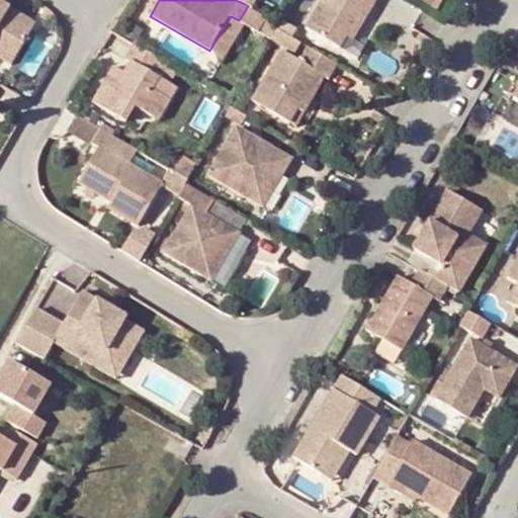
[(322,0),(306,29),(341,49),(347,37),(361,13),(367,0),(372,0),(376,2),(377,0),(322,0)]
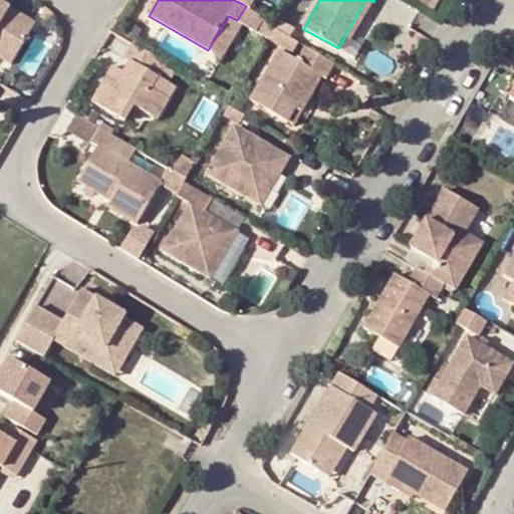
[(0,54),(13,62),(36,24),(0,3),(0,54)]
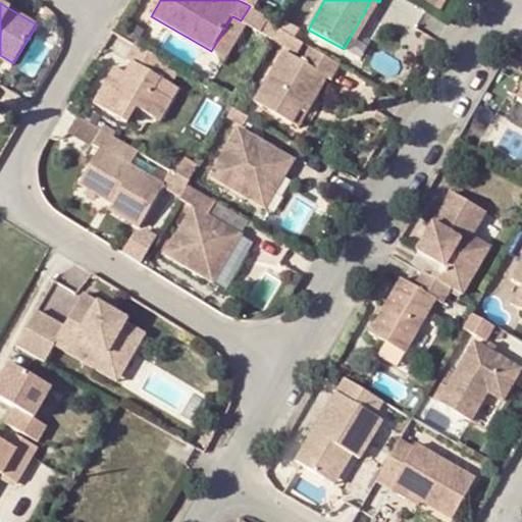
[(372,17),(364,13),(350,38),(357,42),(372,17)]
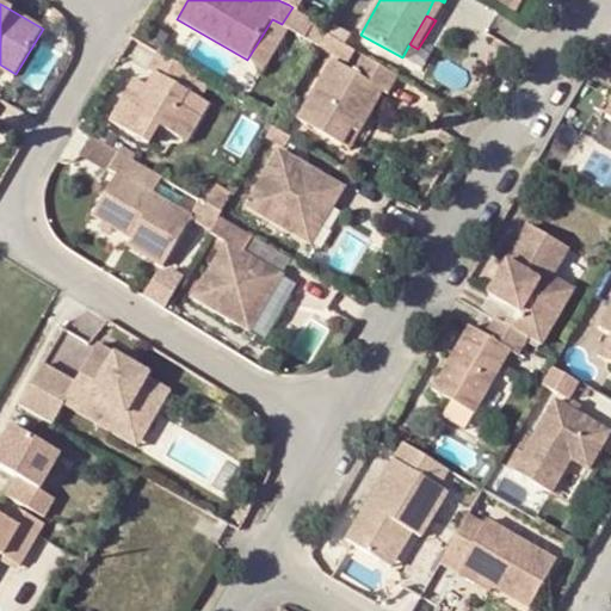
[(287,28),(282,24),(272,19),(247,60),(261,68),(287,28)]
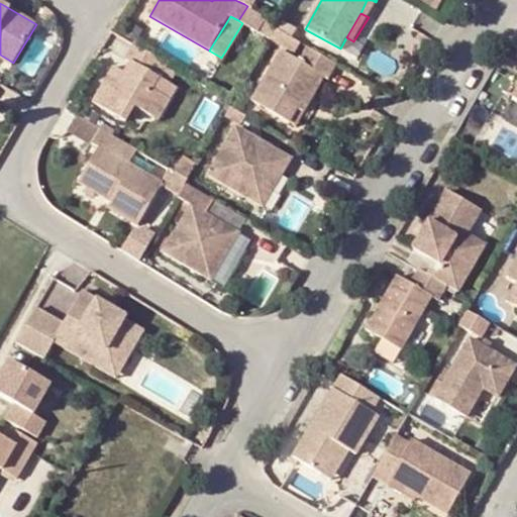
[(127,123),(136,107),(151,115),(163,95),(172,100),(178,89),(171,84),(180,70),(133,43),(123,60),(128,63),(123,72),(112,67),(91,102),(127,123)]
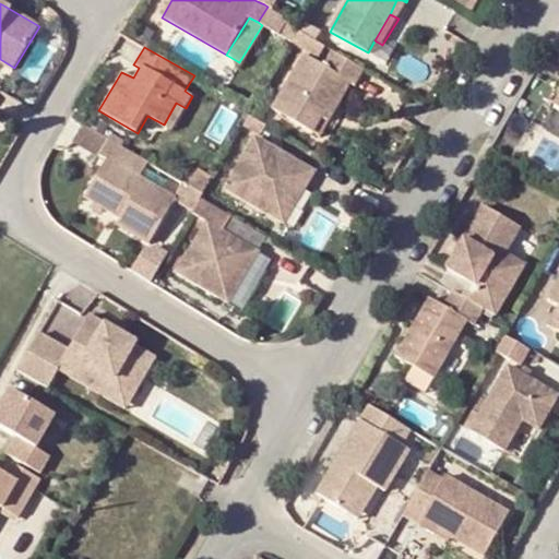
[(271,110),(310,132),(317,121),(332,95),(342,79),(355,85),(365,69),(333,50),(323,66),(304,55),(271,110)]
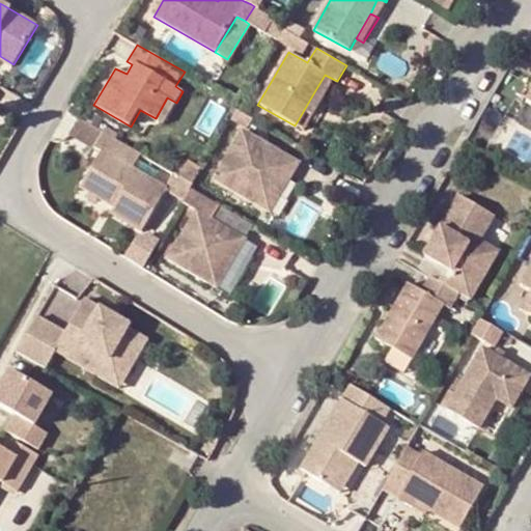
[(325,95),(315,90),(301,115),(310,120),(325,95)]
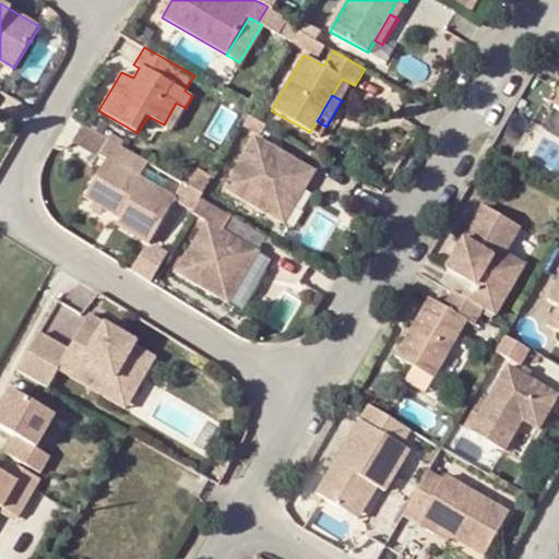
[(186,108),(176,103),(164,125),(173,130),(186,108)]
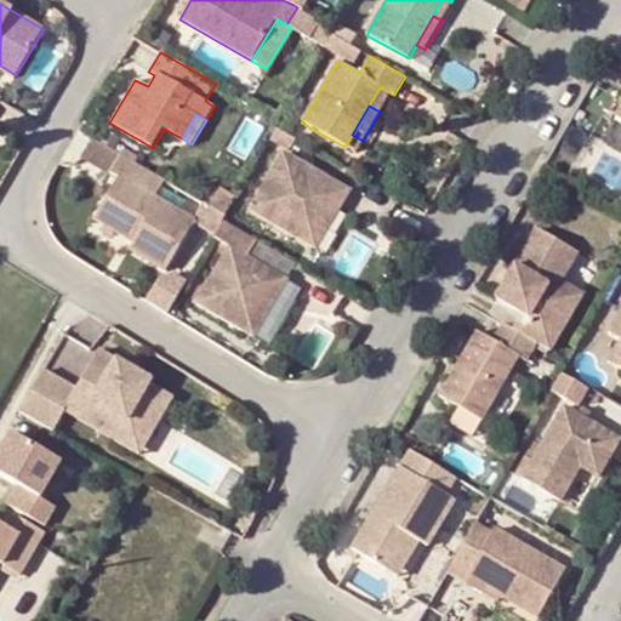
[(120,153),(80,130),(69,149),(110,174),(120,153)]
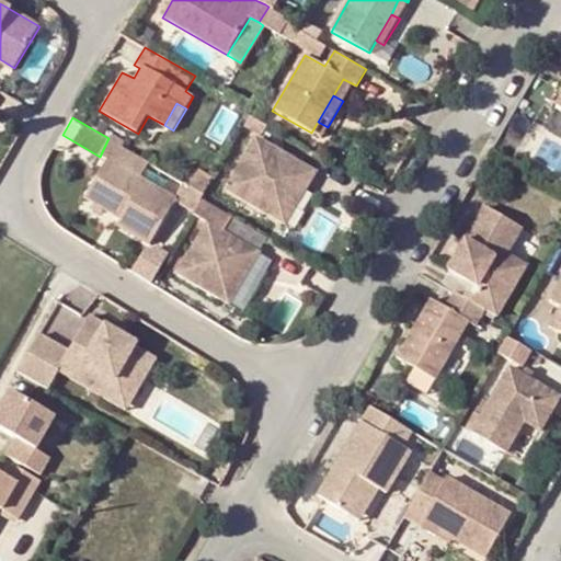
[(277,220),(298,184),(307,189),(317,172),(255,137),(225,191),(277,220)]
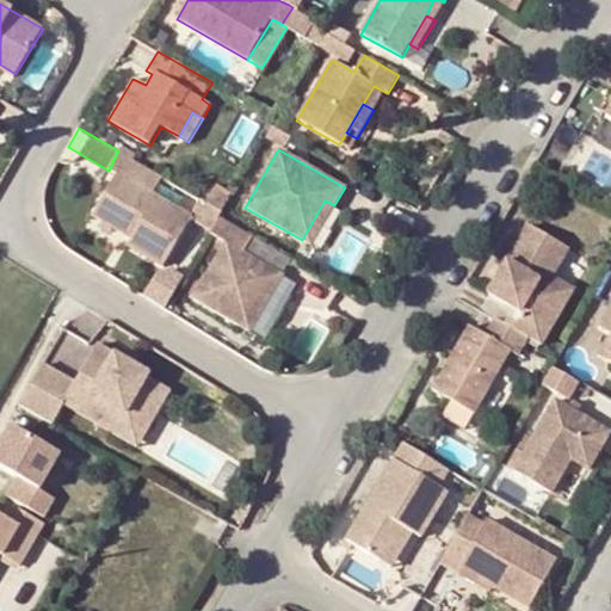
[(193,215),(154,193),(164,177),(118,150),(109,171),(116,174),(92,217),(130,239),(125,247),(162,269),(193,215)]
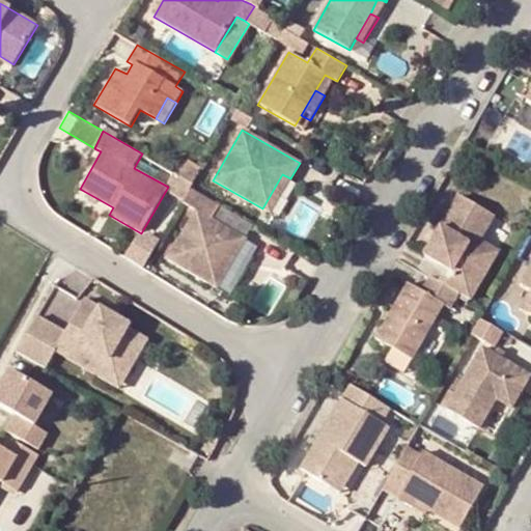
[(182,176),(195,184),(201,172),(188,165),(182,176)]
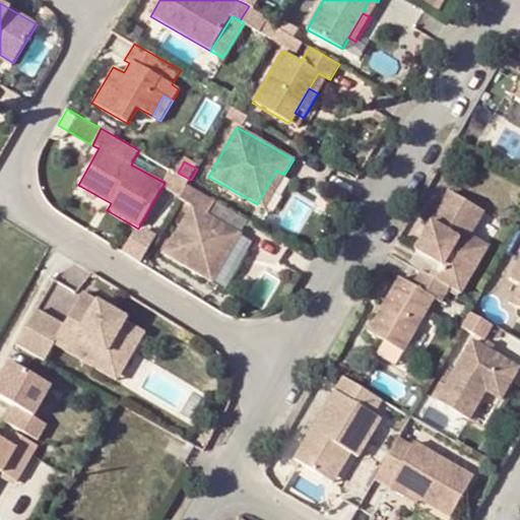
[(189,184),(191,180),(178,173),(172,170),(169,178),(186,188),(189,184)]
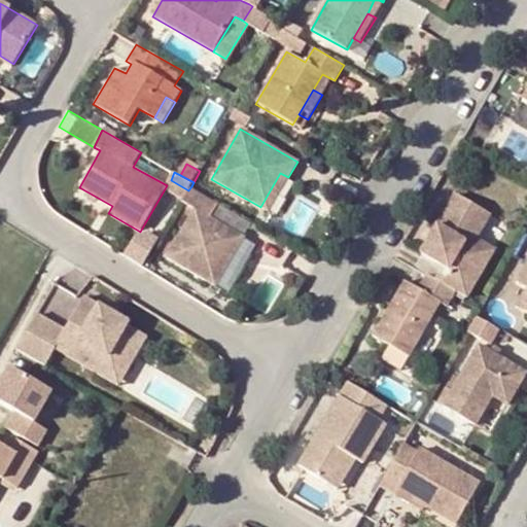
[(288,177),(280,173),(260,207),(268,212),(288,177)]
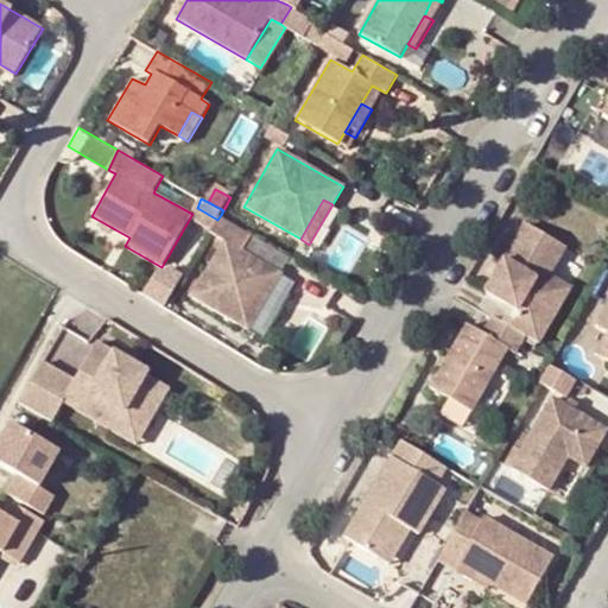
[(245,251),(254,234),(221,215),(217,220),(210,232),(223,240),(191,297),(264,339),(297,283),(245,251)]
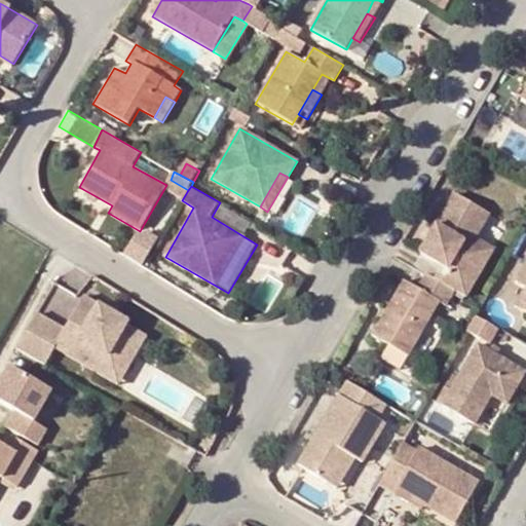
[(491,255),(464,239),(483,204),(455,189),(419,250),(441,262),(433,274),(457,289),(468,295),(491,255)]
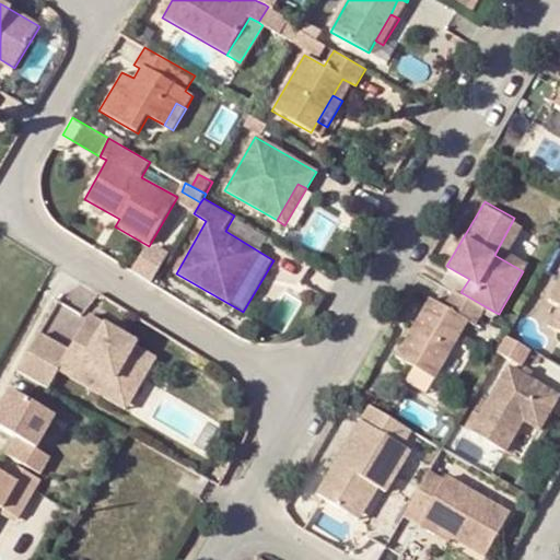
[(522,222),(514,218),(494,255),(523,271),(528,264),(505,252),(522,222)]
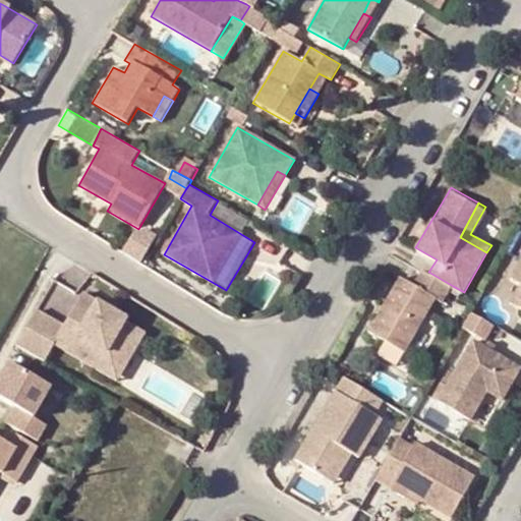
[(125,252),(143,264),(159,236),(149,230),(137,233),(125,252)]
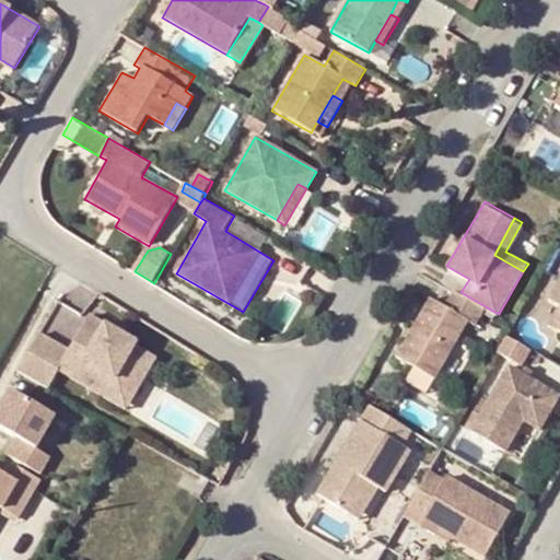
[(559,282),(550,299),(559,303),(559,282)]
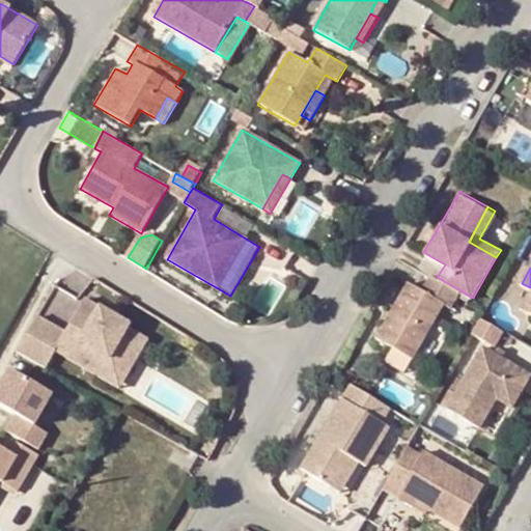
[(462,291),(437,277),(430,273),(422,287),(409,280),(378,336),(397,347),(416,359),(446,304),(452,308),(462,291)]
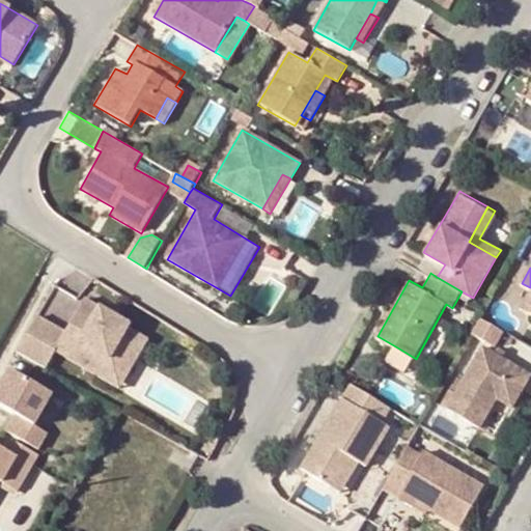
[(64,330),(36,314),(17,348),(45,365),(55,348),(99,373),(108,357),(128,369),(146,337),(127,326),(129,323),(84,297),(64,330)]
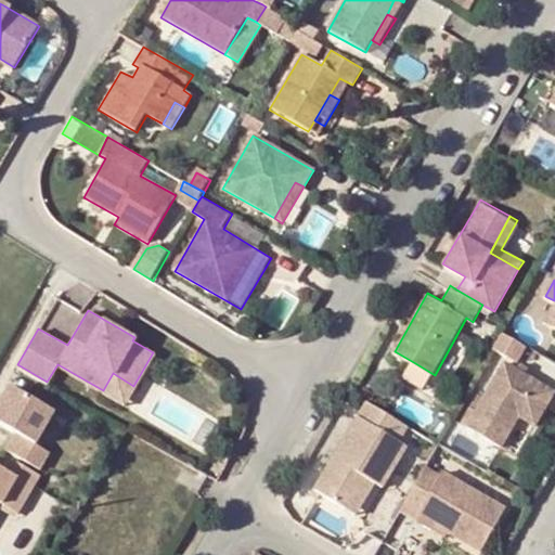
[(526,344),(505,332),(495,349),(517,361),(526,344)]
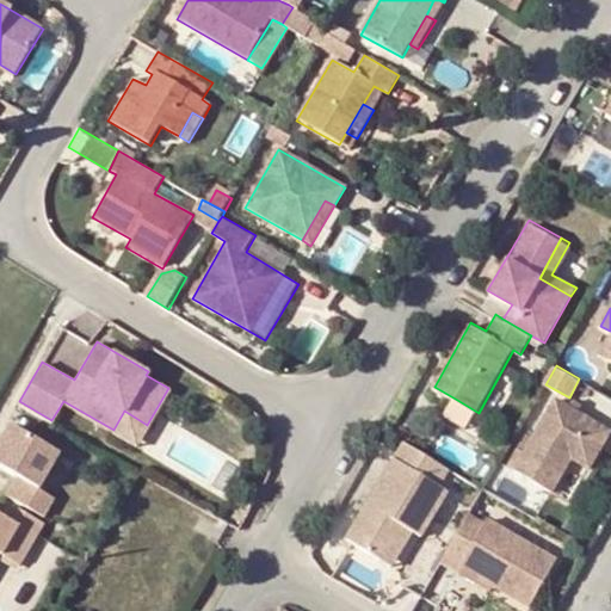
[(581,462),(604,425),(556,399),(514,470),(553,492),(573,457),(581,462)]
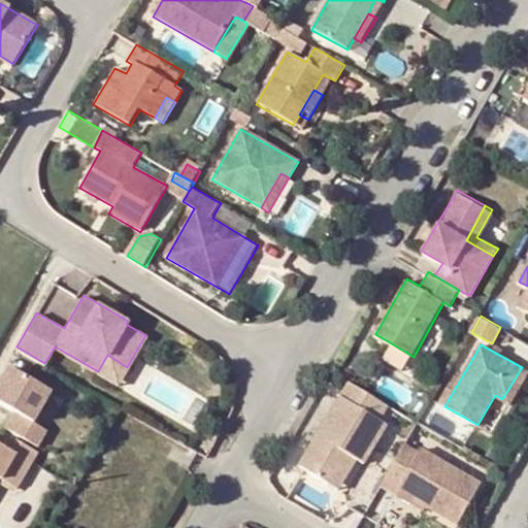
[(414,357),(395,345),(387,359),(405,370),(414,357)]
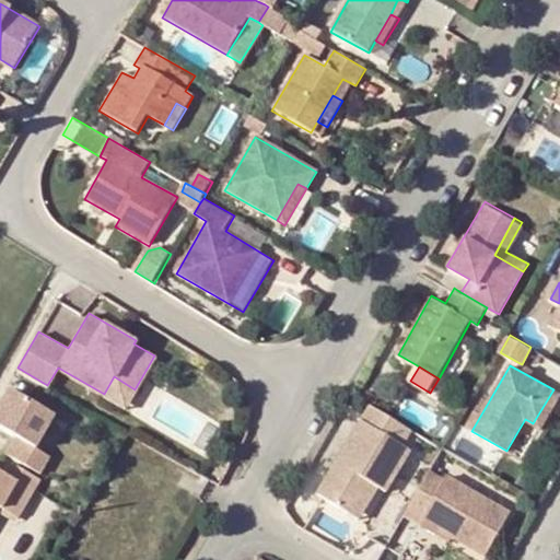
[(125,407),(135,389),(114,376),(104,394),(125,407)]
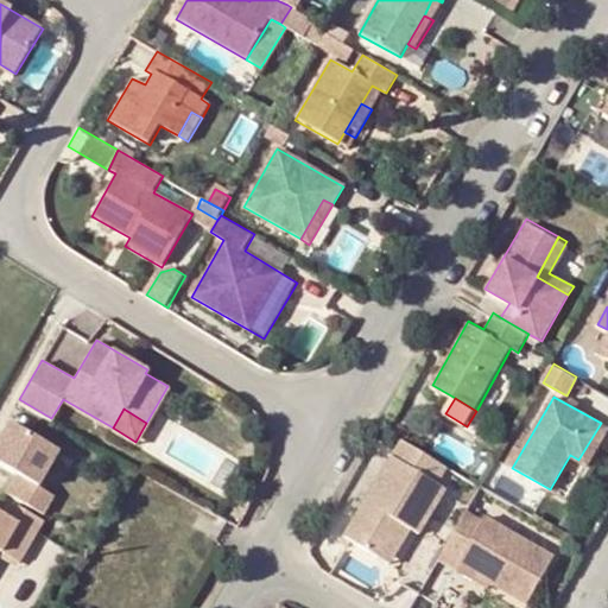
[(587,464),(607,428),(607,426),(601,423),(578,460),(587,464)]
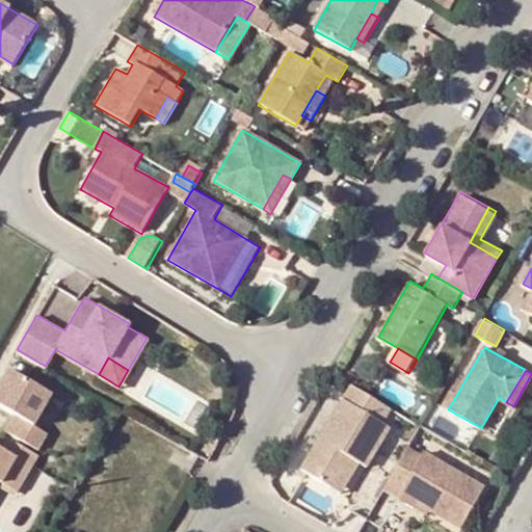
[(7,431),(40,450),(49,433),(35,426),(54,395),(14,371),(0,393),(0,405),(18,416),(7,431)]
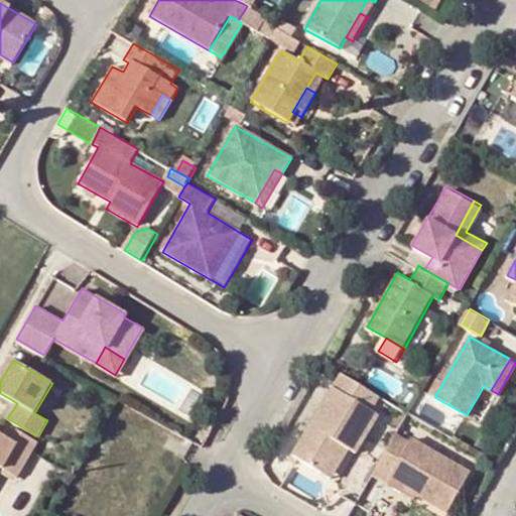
[(347,372),(299,457),(326,472),(344,440),(355,446),(361,450),(383,412),(375,408),(384,393),(347,372)]
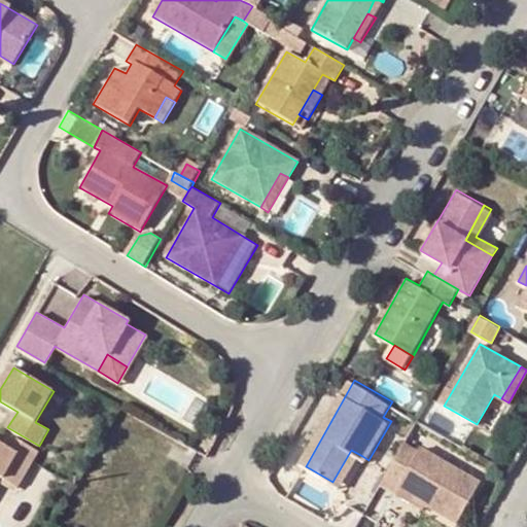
[(493,429),(504,407),(491,400),(481,423),(493,429)]
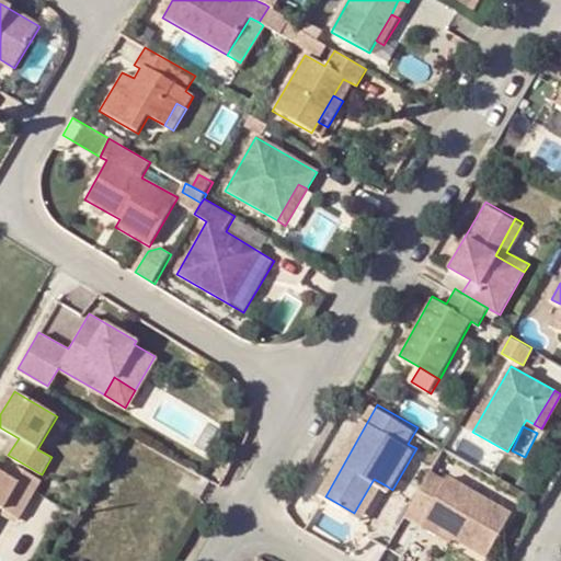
[(43,481),(16,466),(11,473),(0,468),(0,503),(22,516),(43,481)]
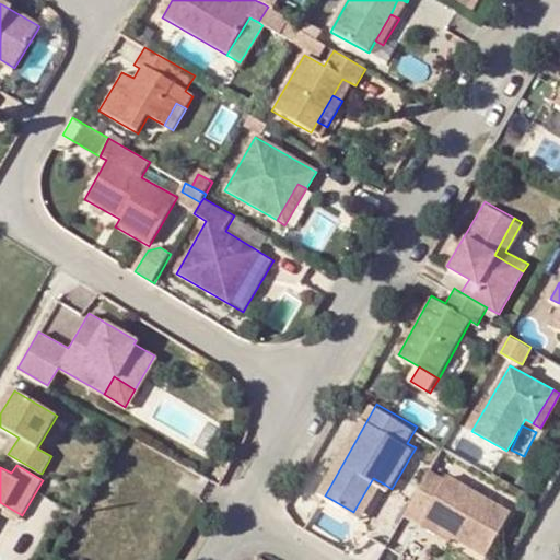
[(448,477),(433,468),(407,514),(420,522),(422,517),(453,535),(486,555),(511,513),(488,500),(448,477)]
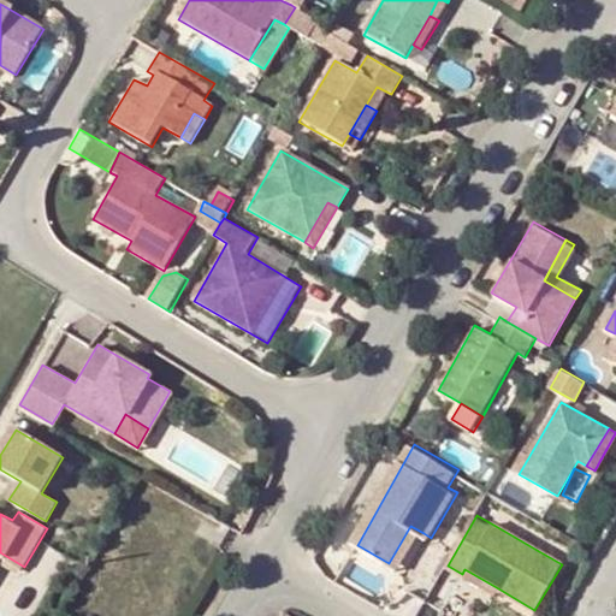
[(402,572),(424,533),(410,526),(389,563),(402,572)]
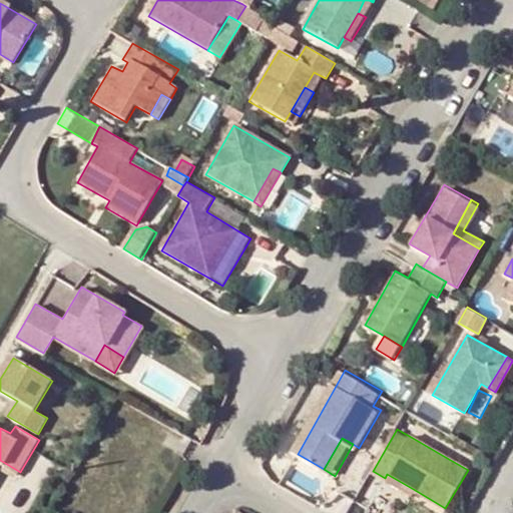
[(415,490),(387,474),(385,478),(412,494),(415,490)]
